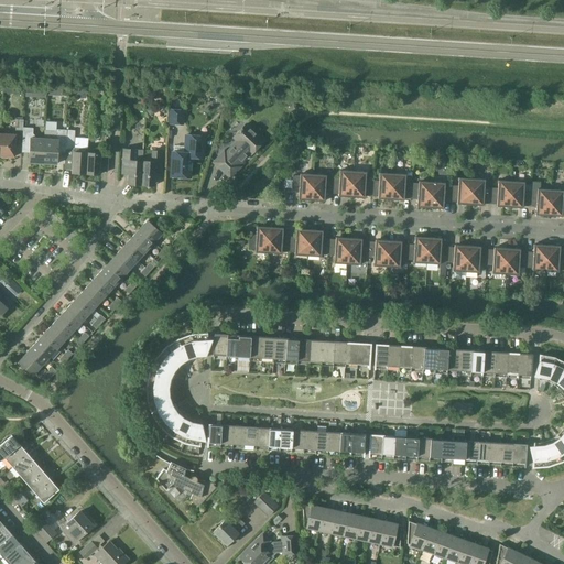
[(25,96),(35,97),(36,88),(26,88),(25,96)]
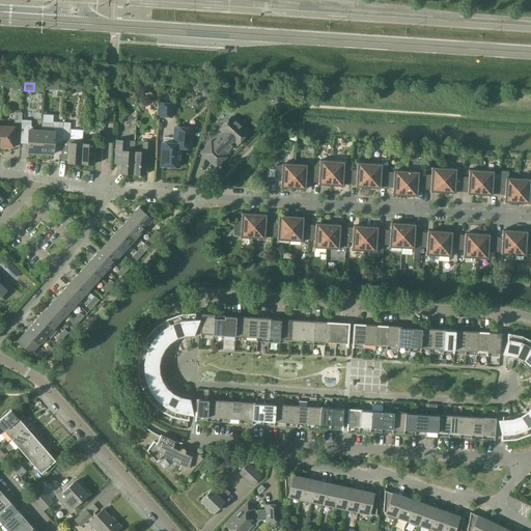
[(98,85),(98,93),(106,93),(106,85),(98,85)]
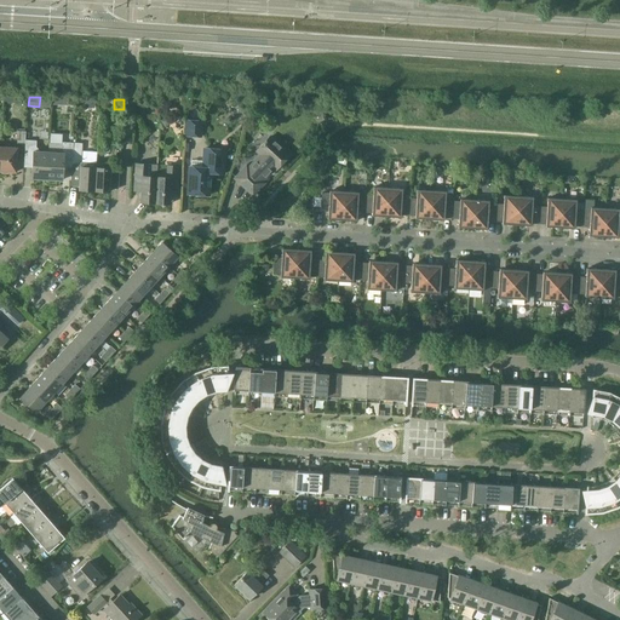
[(331,119),(323,113),(320,118),(320,122),(325,126),(331,119)]
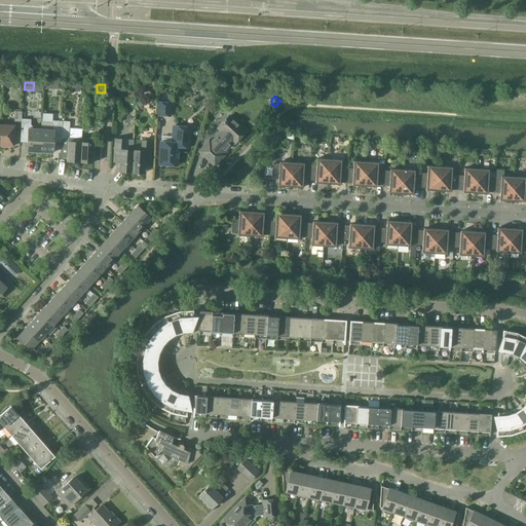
[(140,108),(146,104),(142,99),(136,103),(140,108)]
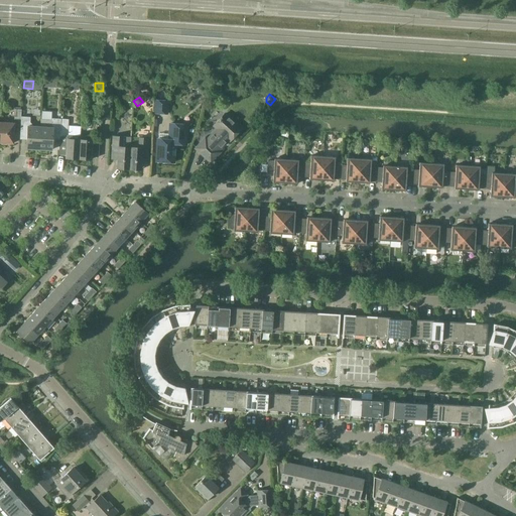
[(167,114),(167,101),(155,100),(155,113),(167,114)]
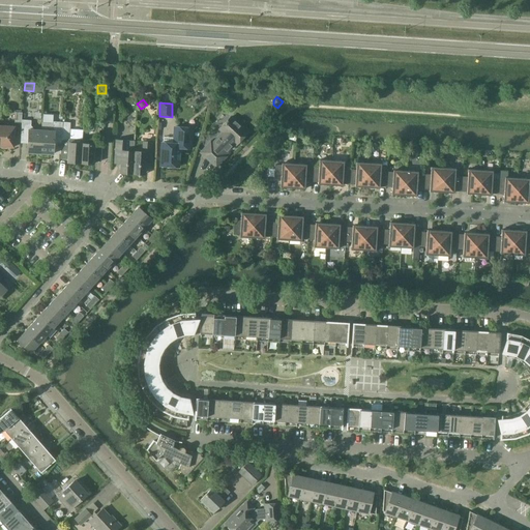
[(22,121),(22,120),(22,112),(15,112),(15,118),(15,120),(15,126),(2,126),(1,147),(13,147),(15,136),(21,137),(22,121)]
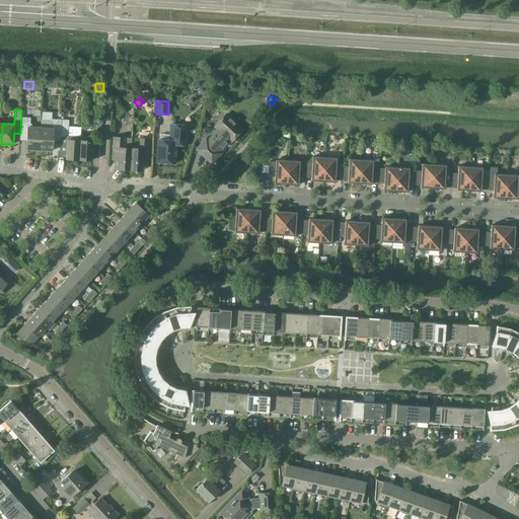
[(239,134),(242,130),(226,115),(215,126),(219,130),(208,141),(206,140),(197,149),(212,163),(221,153),(219,151),(233,137),(235,138),(239,134)]
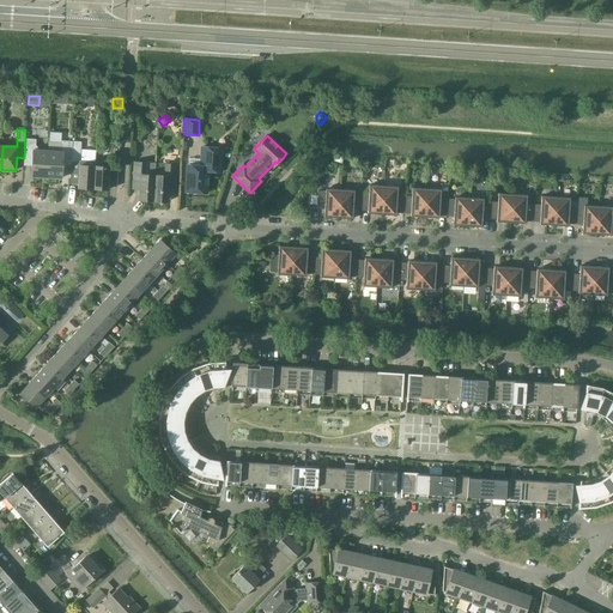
[(31,176),(48,177),(49,151),(40,150),(35,145),(36,139),(25,139),(25,140),(24,158),(32,158),(31,176)]
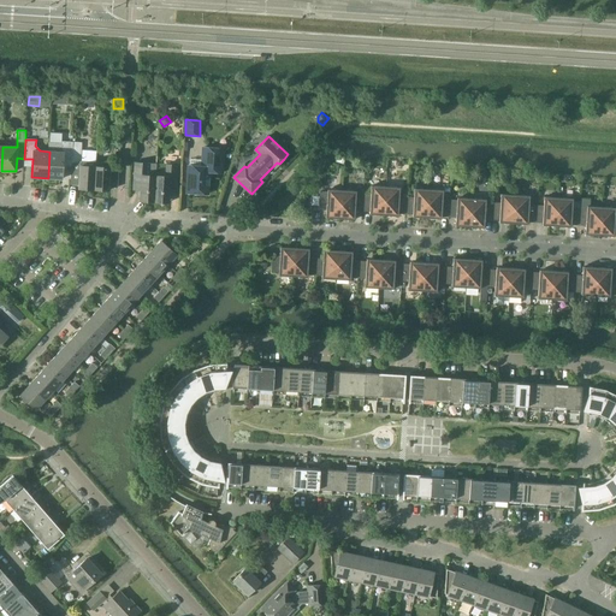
[(49,152),(48,178),(63,179),(63,161),(71,161),(72,142),(63,142),(63,143),(49,142),(49,152)]
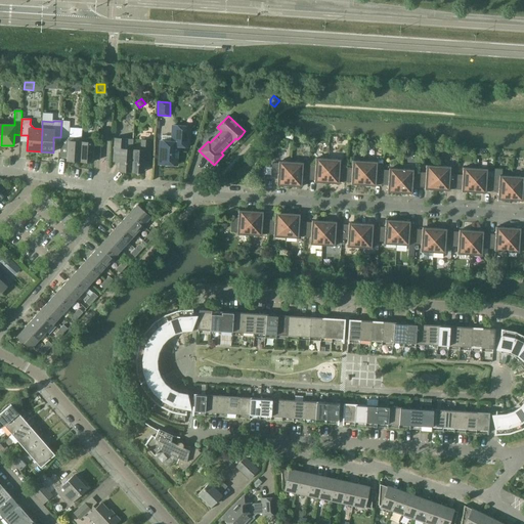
[(173,125),(172,141),(178,146),(189,147),(190,127),(173,125)]
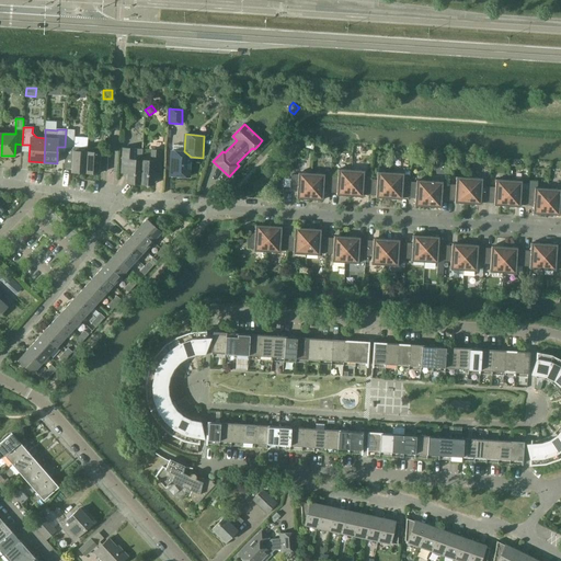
[(86,173),(88,148),(88,137),(73,137),(73,149),(65,148),(65,164),(70,164),(72,167),(71,172),(86,173)]
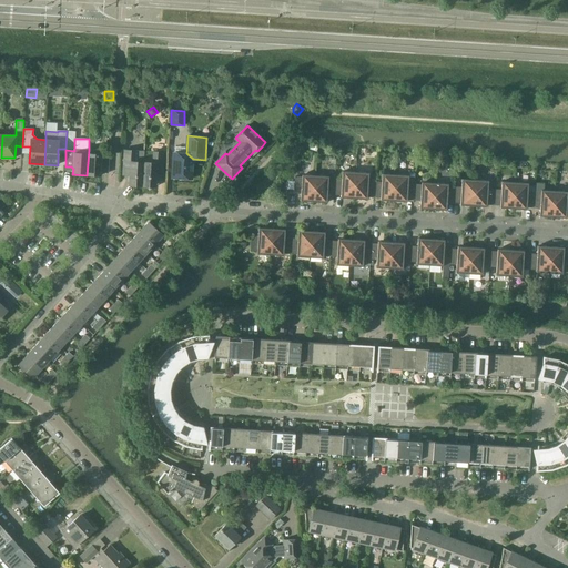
[(102,150),(89,150),(87,175),(100,175),(101,171),(103,168),(109,168),(110,153),(102,152),(102,150)]
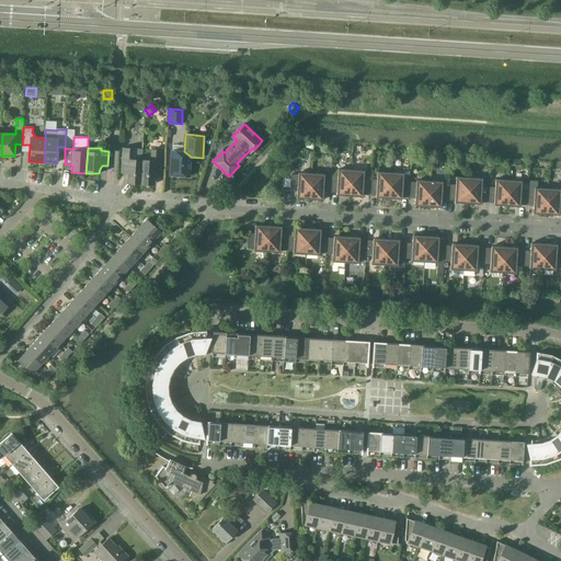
[(123,148),(122,173),(128,173),(127,179),(127,182),(127,183),(128,183),(132,183),(133,183),(134,185),(136,183),(140,184),(141,160),(142,149),(134,149),(123,148)]
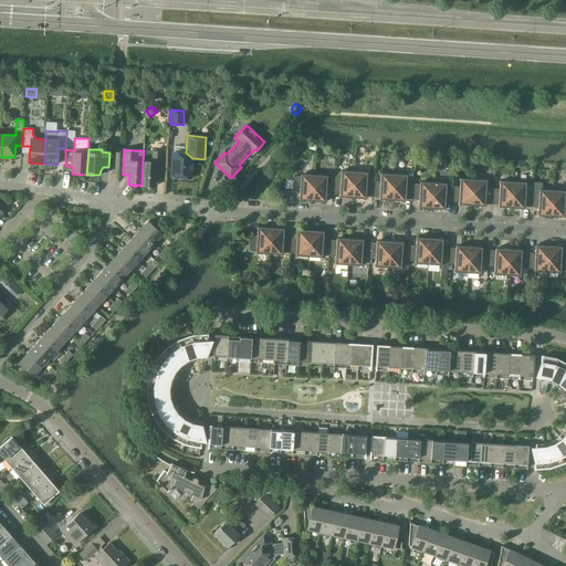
[(143,161),(142,186),(146,186),(148,188),(150,186),(154,186),(155,186),(155,181),(156,177),(163,177),(164,152),(153,152),(153,160),(150,161),(143,161)]
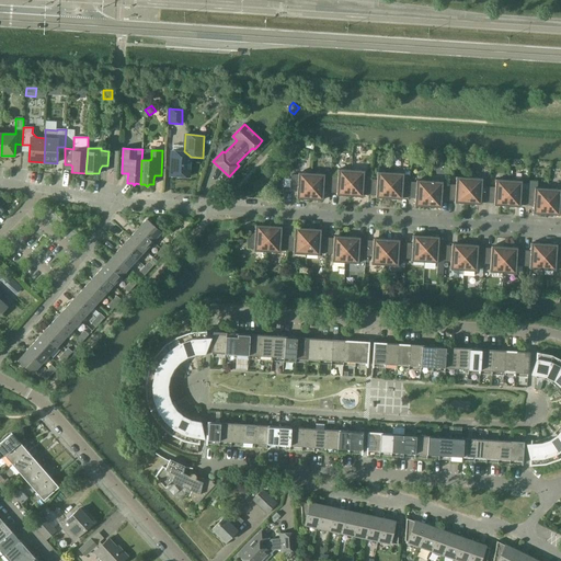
[(189,176),(191,157),(184,151),(172,151),(170,175),(189,176)]
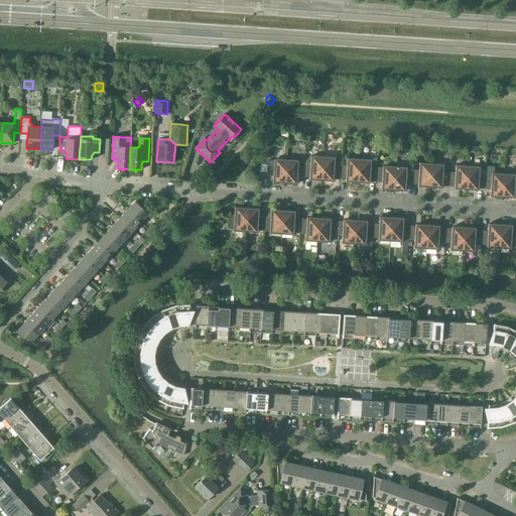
[(309,179),(321,180),(323,156),(311,155),(310,163),(304,162),(303,177),(309,177),(309,179)]
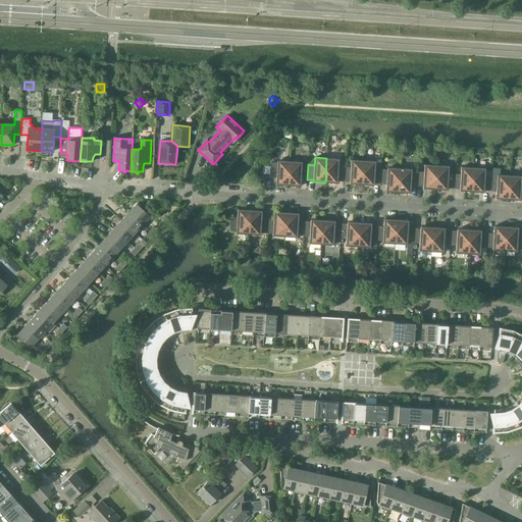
[(337,181),(344,181),(345,167),(338,166),(338,159),(326,158),(325,183),(337,184),(337,181)]
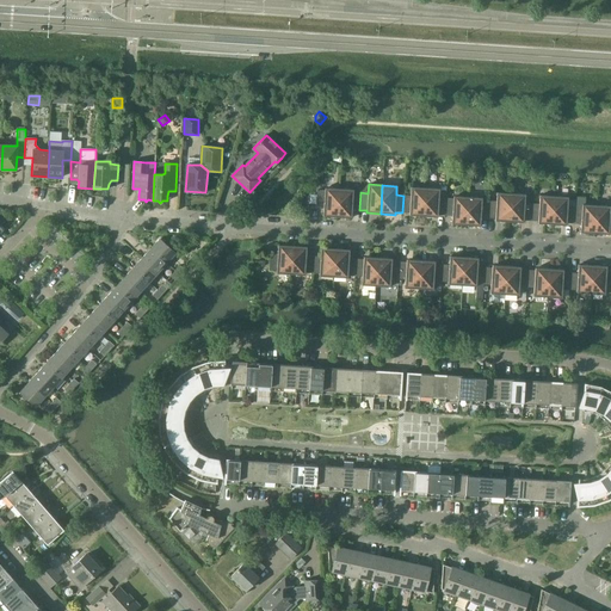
[(323,216),(338,217),(339,189),(325,187),(325,190),(318,190),(316,207),(323,208),(323,216)]
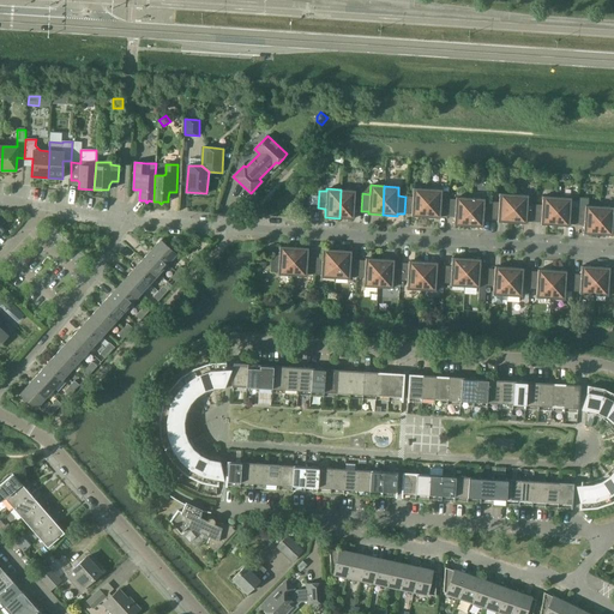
[(411,216),(426,217),(427,188),(414,188),(413,197),(405,197),(404,214),(411,214),(411,216)]
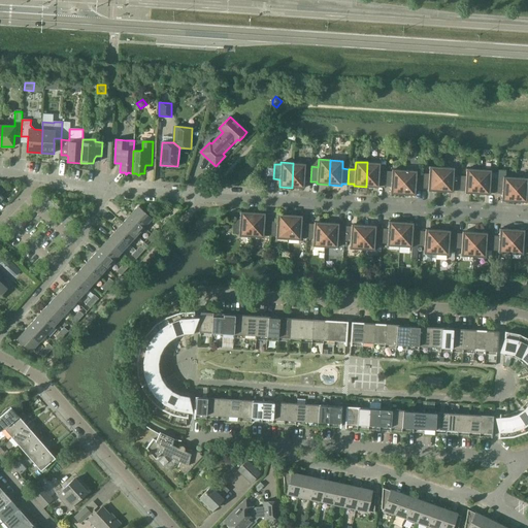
[(378,186),(385,186),(386,171),(380,170),(380,163),(367,162),(366,187),(378,188),(378,186)]
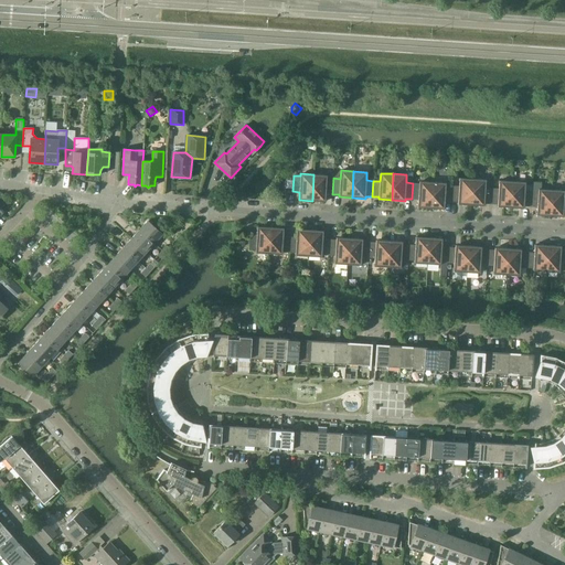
[(326,193),(332,194),(333,178),(327,178),(327,176),(313,174),(312,201),(326,202),(326,193)]
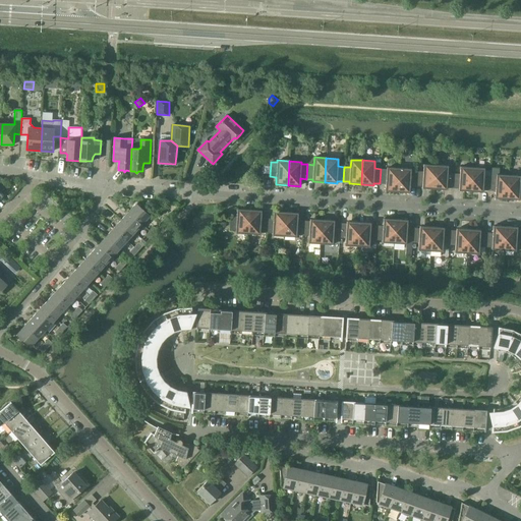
[(423,172),(417,171),(416,186),(422,186),(422,188),(435,189),(436,165),(423,164),(423,172)]
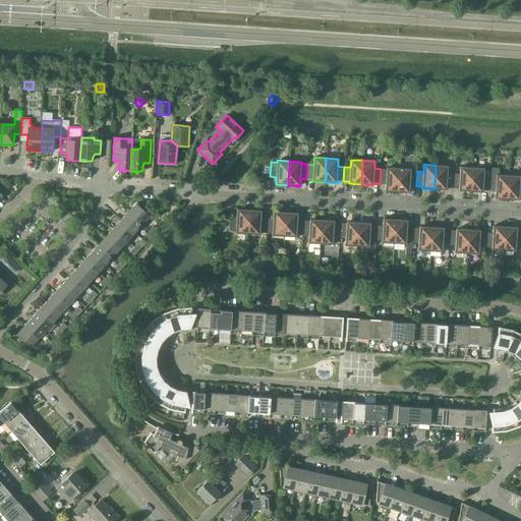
[(447,188),(453,188),(454,174),(448,173),(448,166),(436,165),(435,189),(447,190),(447,188)]
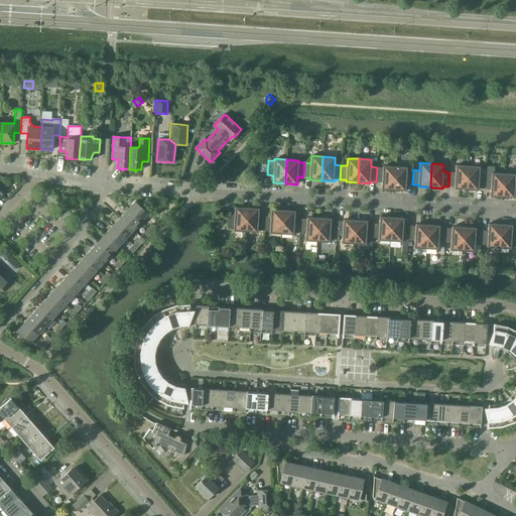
[(382,189),(393,190),(395,166),(383,165),(383,167),(377,167),(376,181),(382,182),(382,189)]
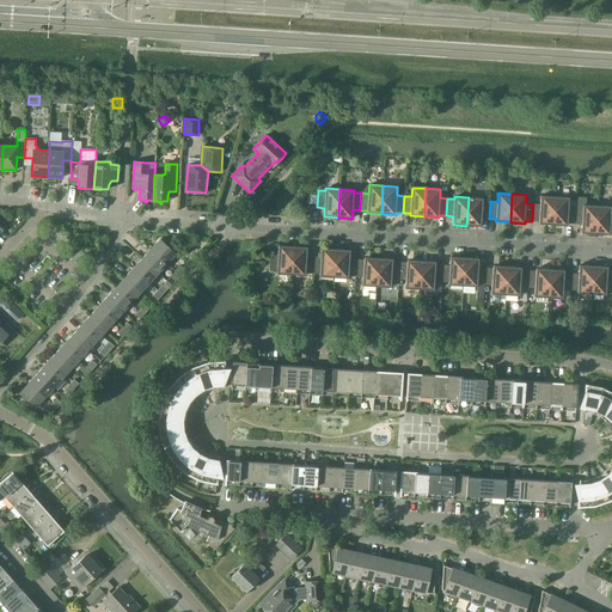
[(533,204),(532,221),(539,221),(539,224),(554,225),(555,196),(540,196),(540,204),(533,204)]
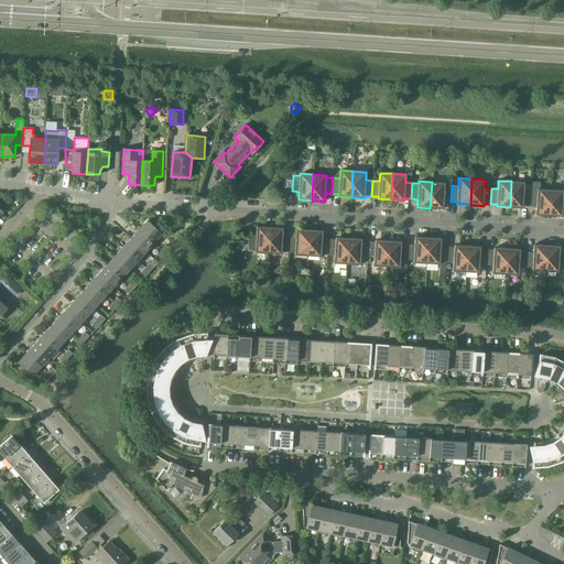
[(523,206),(530,206),(531,191),(524,190),(524,182),(511,181),(510,207),(523,208),(523,206)]
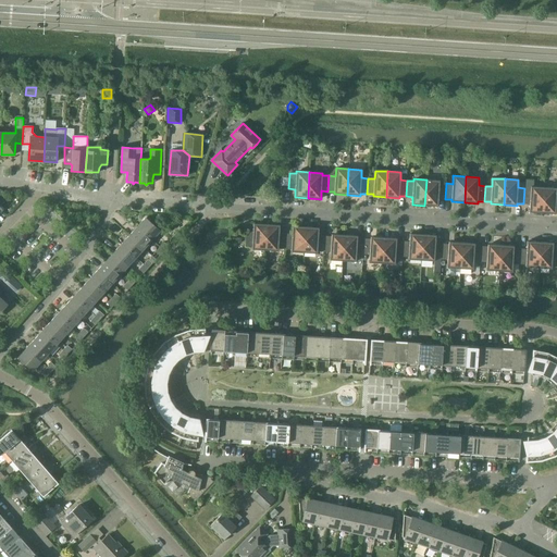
[(438,198),(445,199),(446,183),(440,183),(440,181),(426,180),(424,206),(437,207),(438,198)]
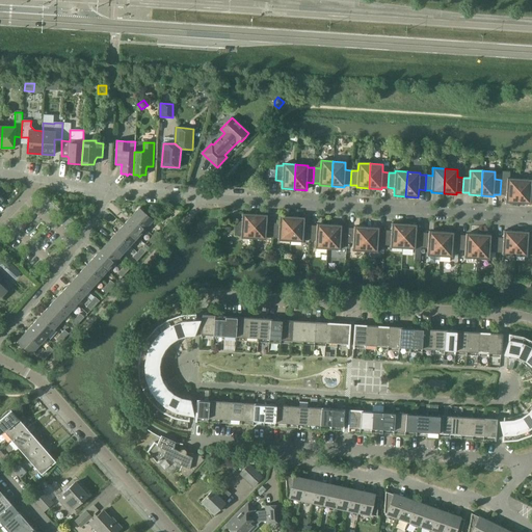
[(506,203),(517,204),(520,179),(507,178),(507,180),(501,180),(500,194),(506,195),(506,203)]
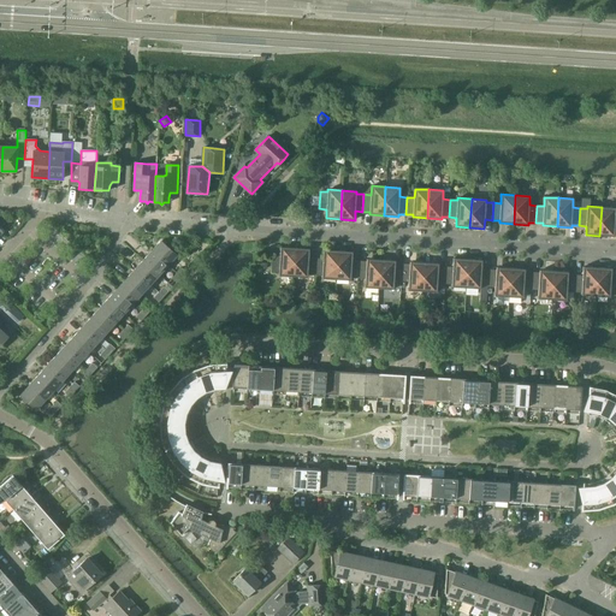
[(615,208),(602,207),(599,236),(614,237),(615,227),(615,209),(615,211),(615,208)]
